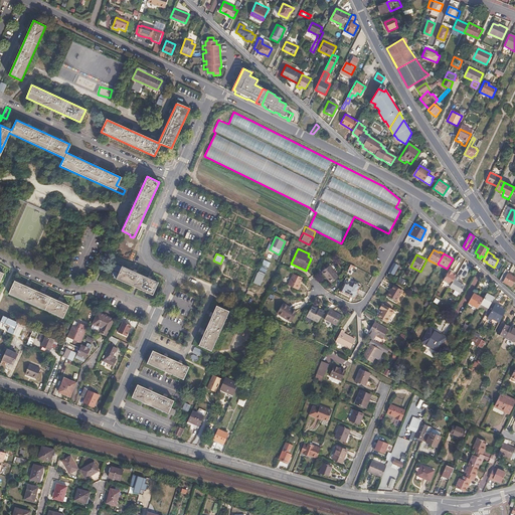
[(269,263),(264,260),(262,265),(258,273),(265,276),(267,270),(268,270),(268,268),(267,268),(269,263)]
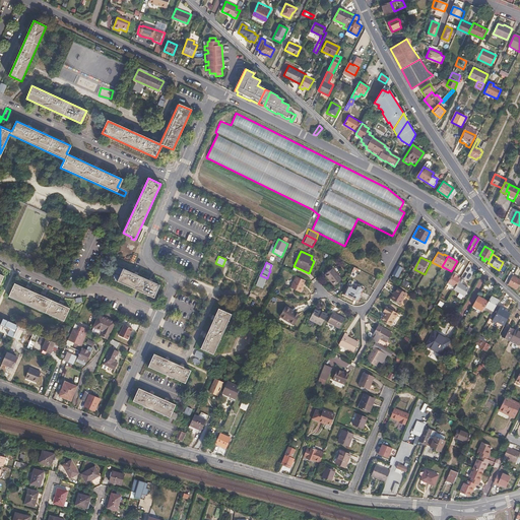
[(395,280),(401,268),(397,266),(391,279),(395,280)]
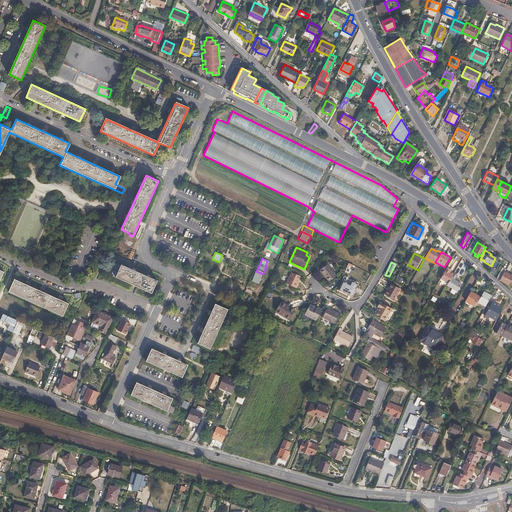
[(336,275),(327,264),(320,269),(325,276),(325,277),(328,281),(336,275)]
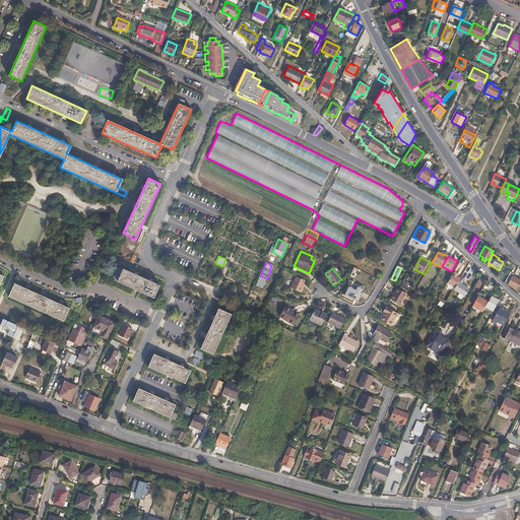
[(159,285),(123,269),(118,281),(153,297),(154,296),(159,299),(161,295),(156,291),(156,289),(161,291),(163,291),(164,290),(163,289),(163,288),(161,287),(158,286),(159,285)]
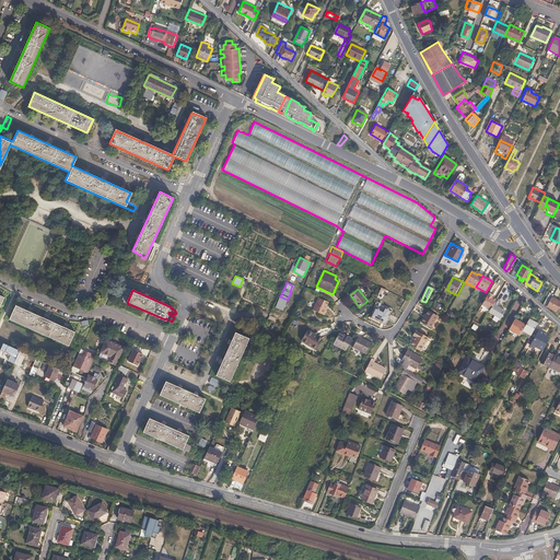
[(551,298),(553,294),(549,293),(543,304),(547,306),(551,298)]
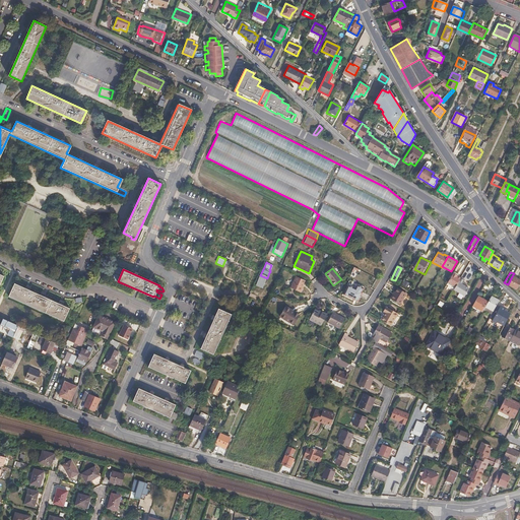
[(300,286),(303,279),(294,276),(288,287),(298,293),(301,286),(300,286)]
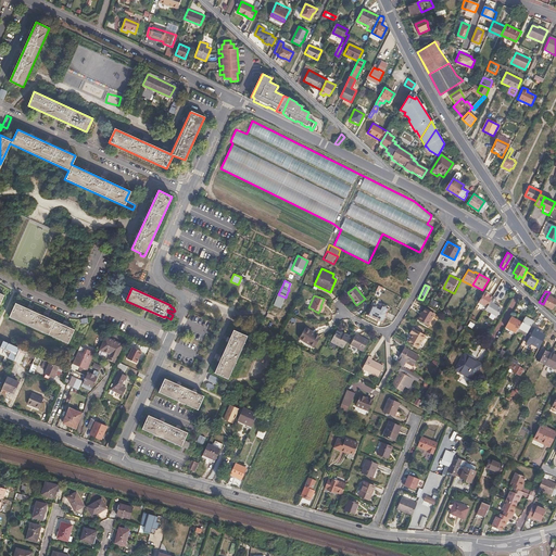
[(487,298),(482,295),(478,304),(483,307),(482,311),(484,312),(485,310),(491,300),(487,298)]
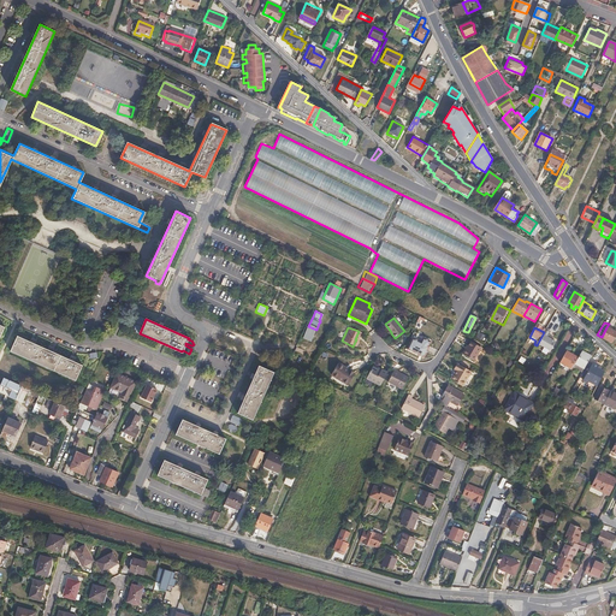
[(615,335),(615,332),(606,327),(602,337),(611,343),(615,335)]
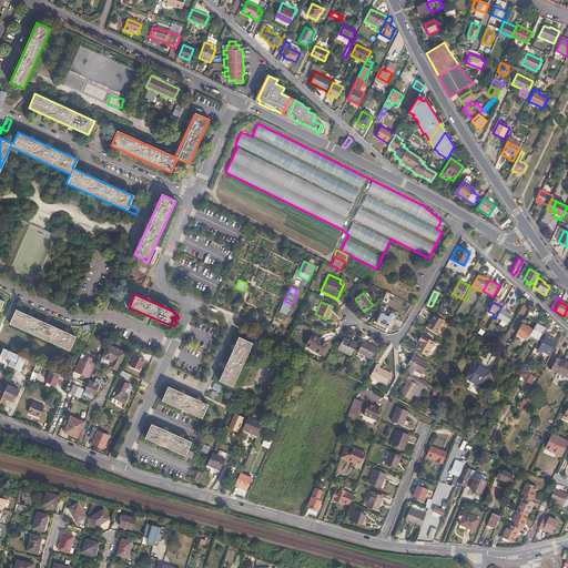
[(508,305),(504,303),(501,306),(496,316),(500,320),(507,310),(506,308),(508,305)]
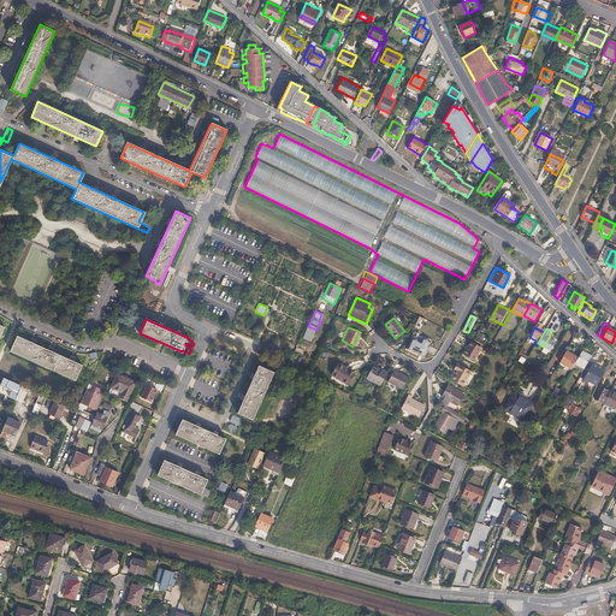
[(551,337),(550,336),(543,347),(551,351),(556,343),(551,339),(551,337)]
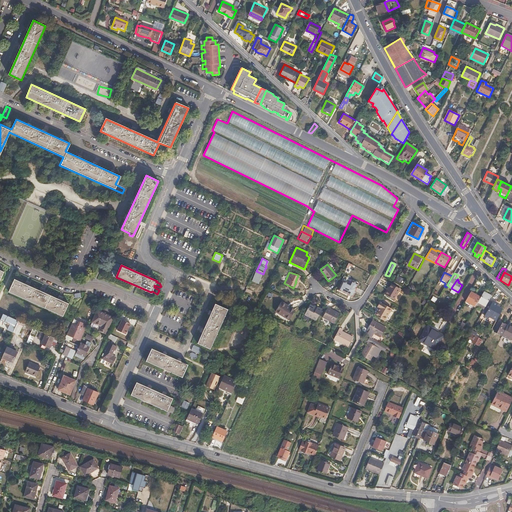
[(62,316),(67,304),(14,280),(8,292),(62,316)]
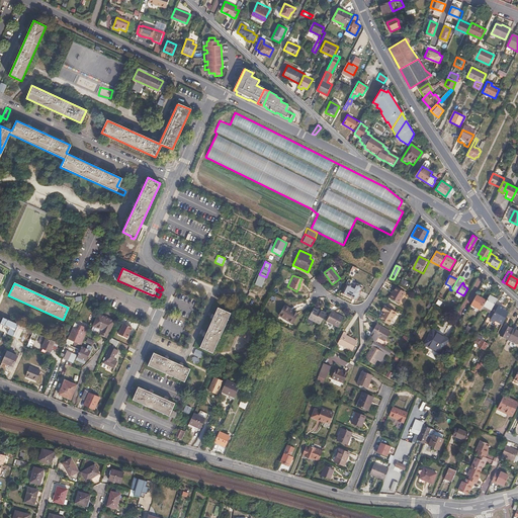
[(359,290),(361,286),(355,283),(353,287),(346,283),(342,292),(356,299),(360,290),(359,290)]
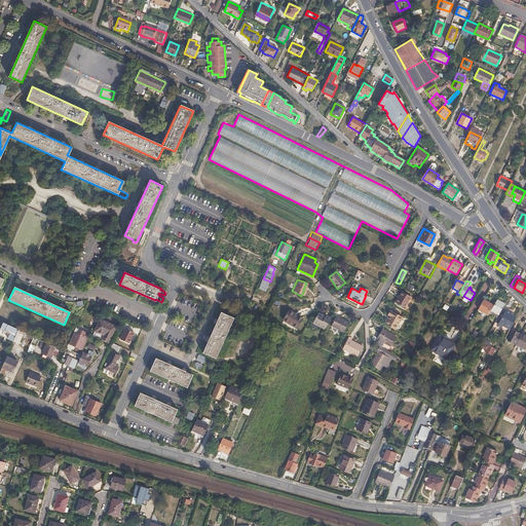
[(404,308),(411,297),(403,292),(396,303),(404,308)]
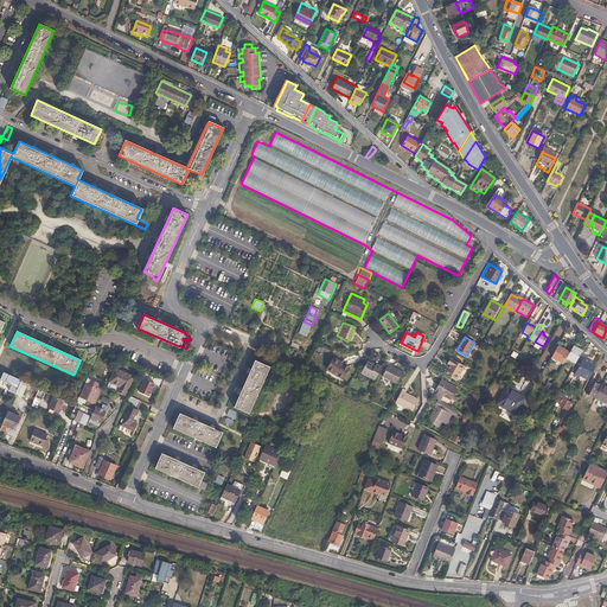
[(574,345),(569,352),(567,358),(575,363),(579,356),(582,350),(574,345)]
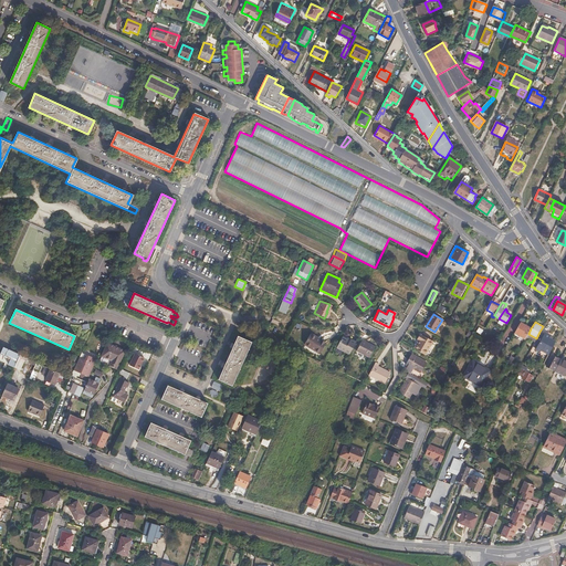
[(514,333),(525,339),(528,334),(531,328),(520,323),(514,333)]
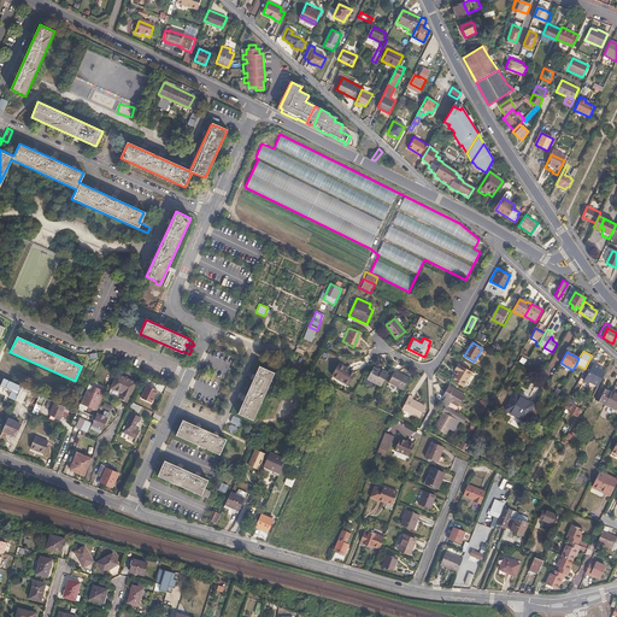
[(593,364),(588,362),(585,369),(580,377),(585,380),(593,364)]
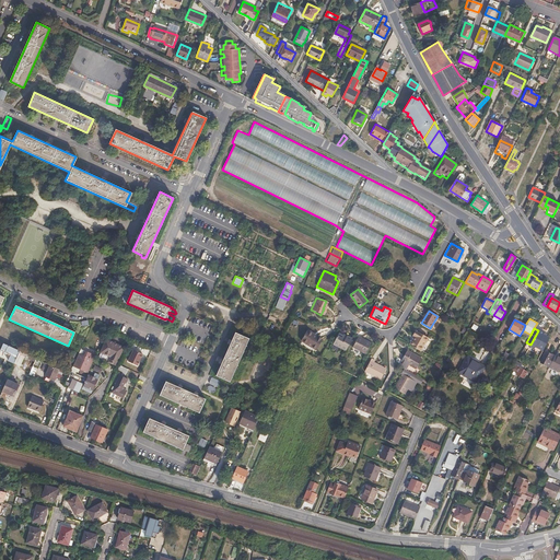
[(315,349),(323,338),(307,329),(301,340),(315,349)]
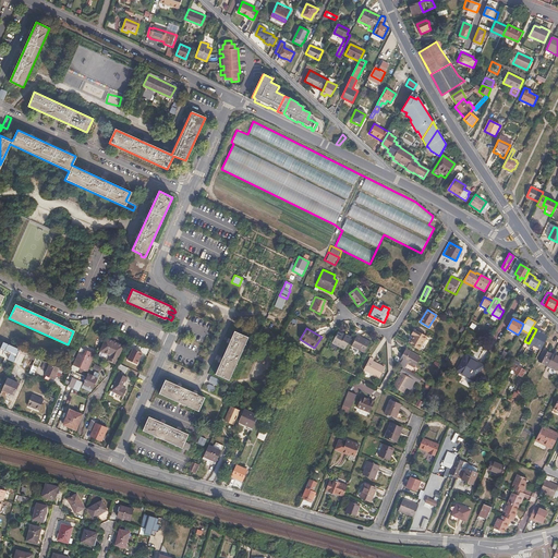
[(529,343),(529,344),(532,347),(533,346),(541,350),(547,338),(541,334),(542,331),(537,328),(529,343)]
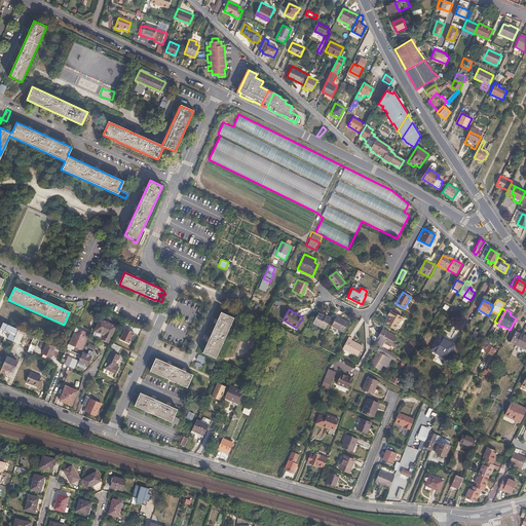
[(389,316),(385,324),(395,330),(402,317),(391,311),(388,315),(389,316)]
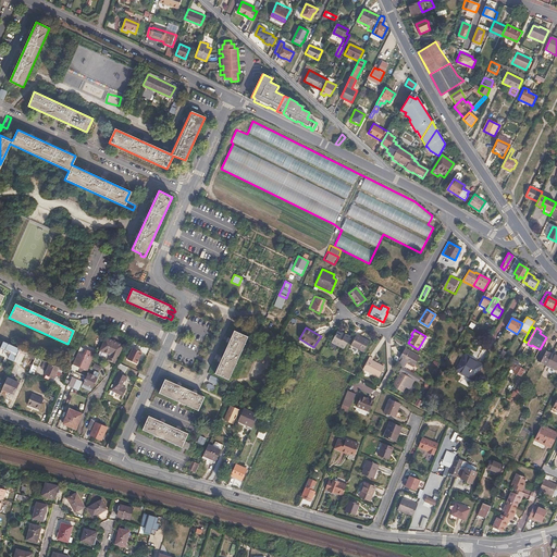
[(229,380),(247,336),(233,331),(231,335),(225,347),(220,360),(214,373),(229,380)]
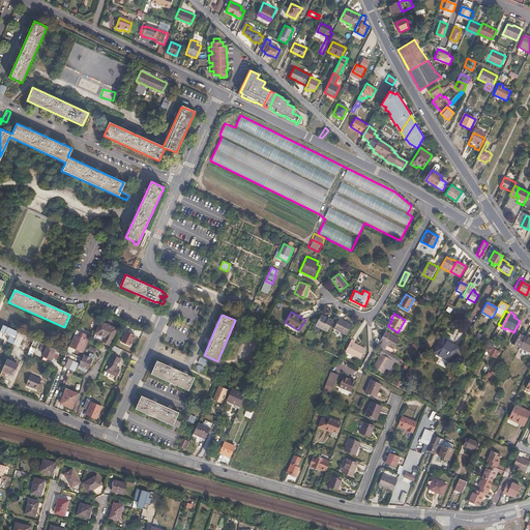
[(322,330),(326,333),(332,321),(328,319),(327,320),(320,316),(315,325),(322,329),(322,330)]
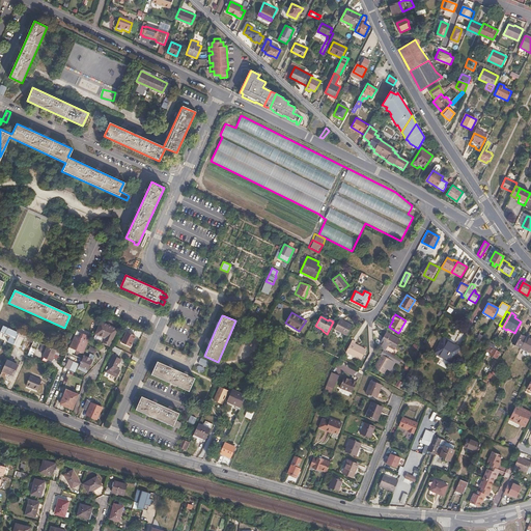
[(345,337),(351,327),(339,320),(334,331),(345,337)]
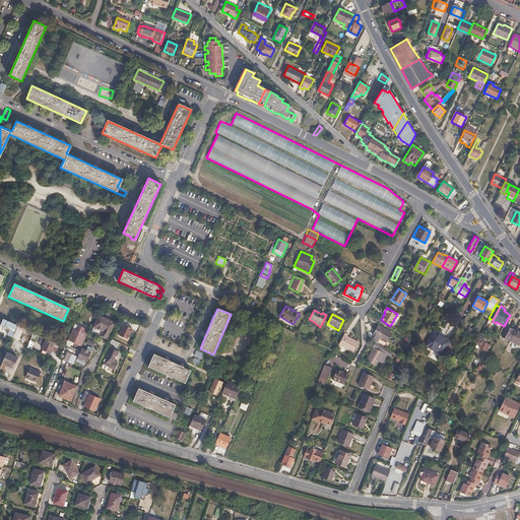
[(107,339),(114,322),(100,316),(93,327),(103,331),(101,336),(107,339)]
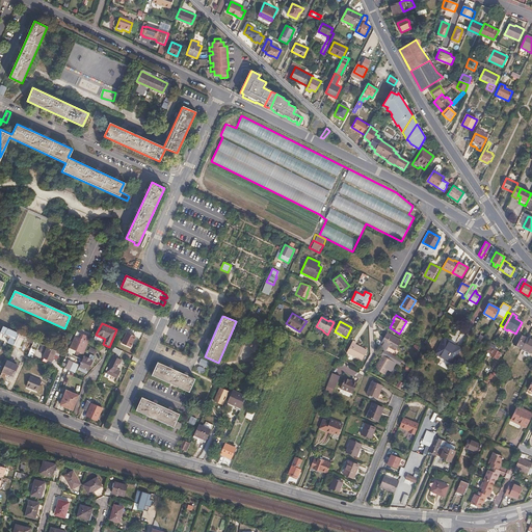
[(0,333),(0,339),(14,345),(19,334),(3,326),(0,333)]
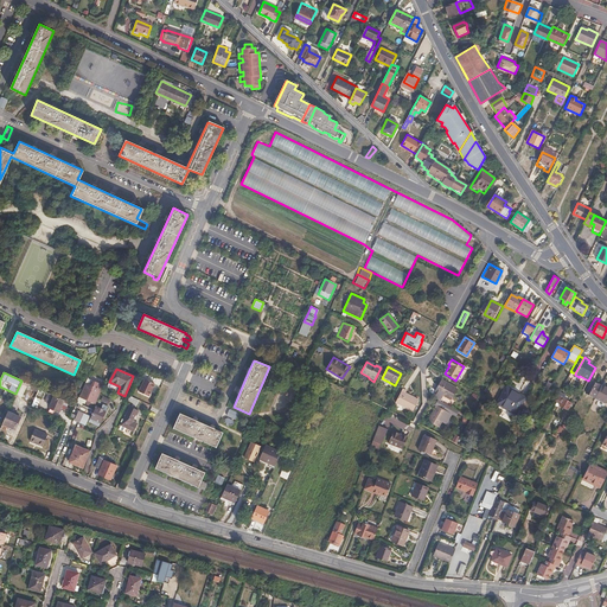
[(573,378),(569,376),(558,394),(563,396),(573,378)]
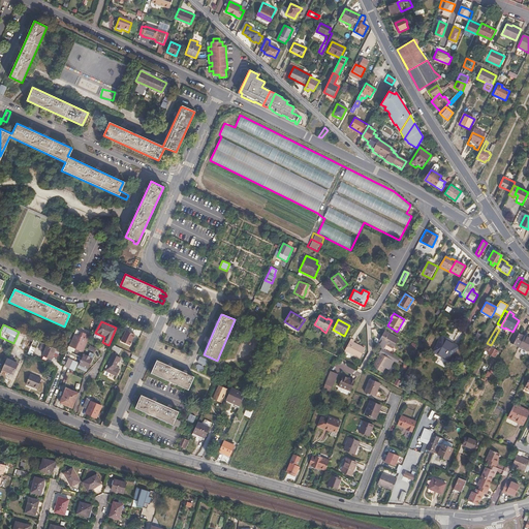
[(394,348),(399,338),(384,330),(379,340),(394,348)]
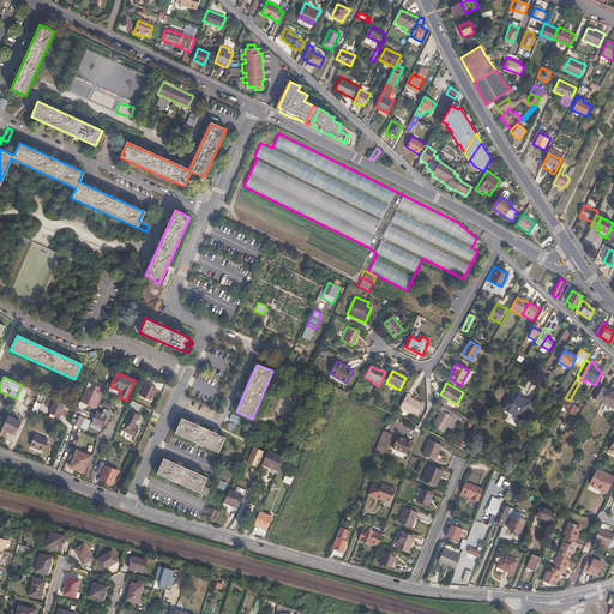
[(96,409),(104,391),(94,386),(88,384),(86,387),(79,402),(96,409)]
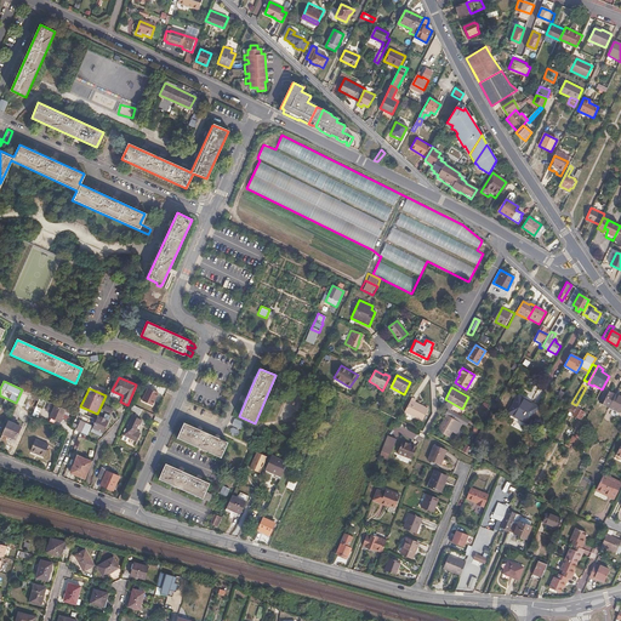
[(152,405),(158,392),(148,388),(142,400),(152,405)]
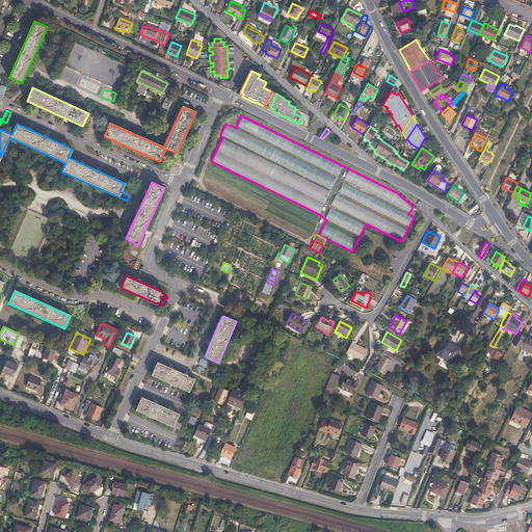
[(19,334),(14,345),(23,349),(26,342),(29,344),(31,339),(19,334)]
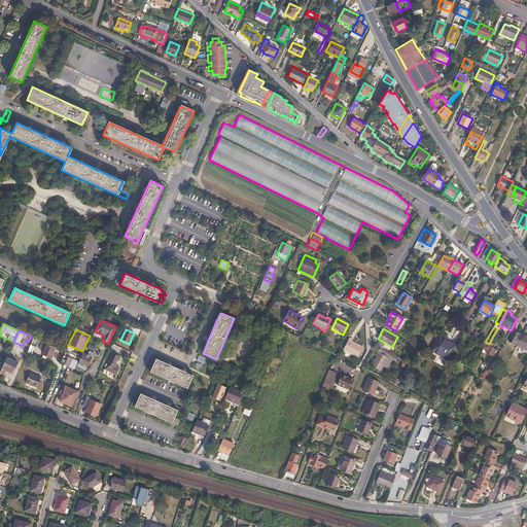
[(450,356),(456,345),(440,337),(432,350),(437,353),(436,356),(449,363),(452,357),(450,356)]
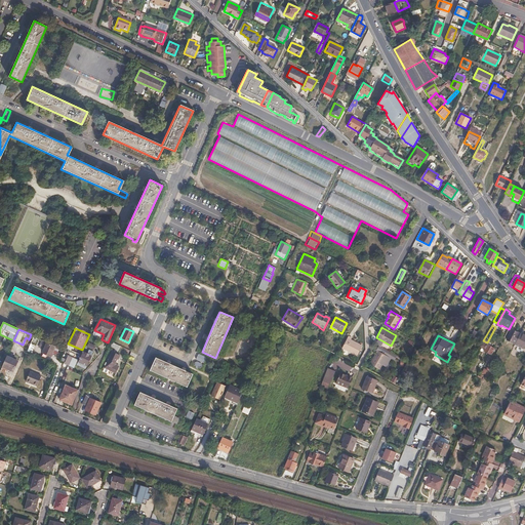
[(357,357),(361,347),(350,341),(351,339),(348,337),(341,350),(357,357)]
